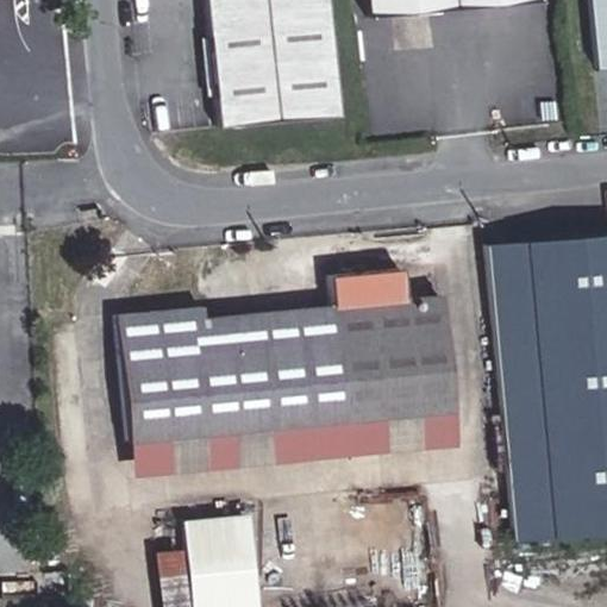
[(332,0),(208,0),(220,130),(344,114),(332,0)]
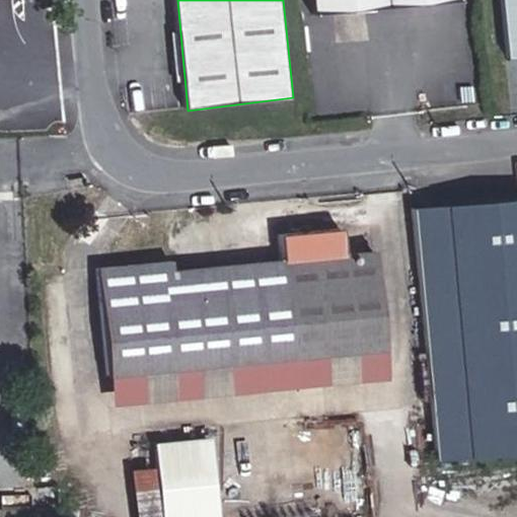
[(320,0),(321,11),(455,0),(320,0)]
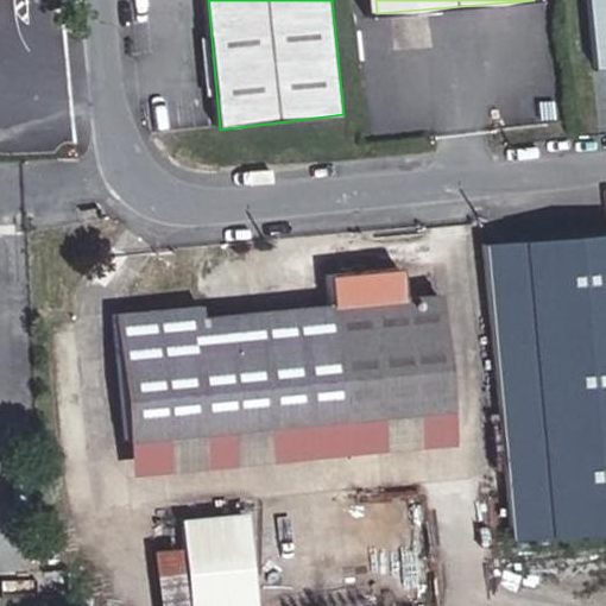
[(605,0),(594,0),(601,69),(605,68),(605,0)]
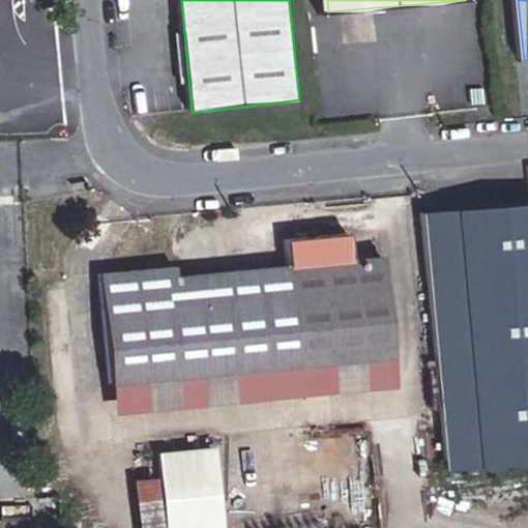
[(527,204),(428,213),(451,471),(527,466),(527,204)]
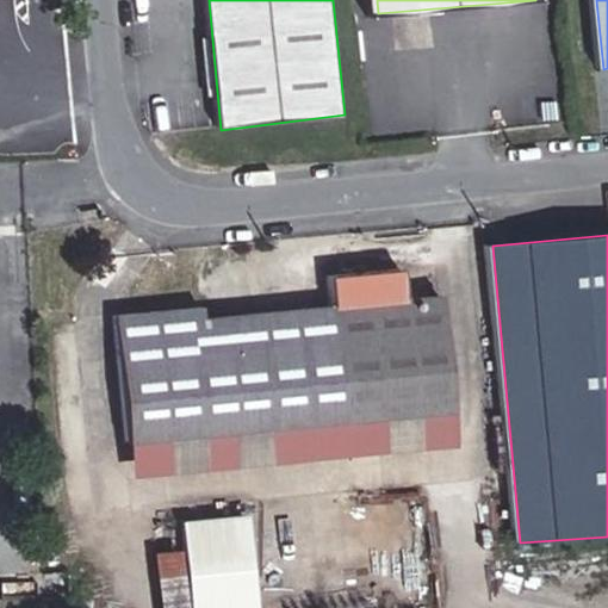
[(208,308),(125,315),(138,479),(460,451),(442,297),(410,301),(405,271),(340,275),(342,305),(212,320),(208,308)]
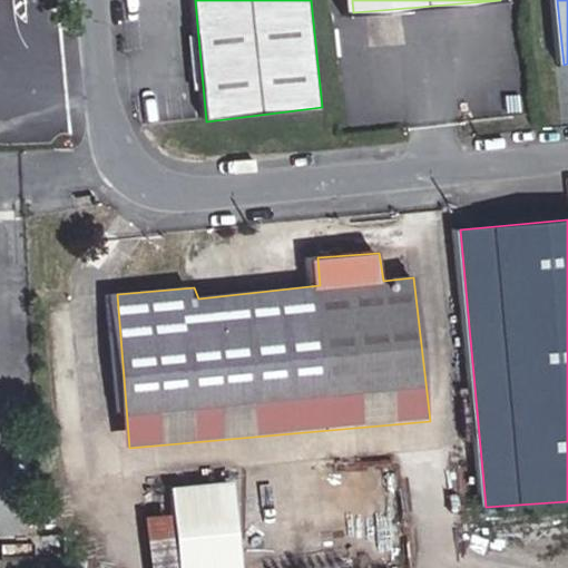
[(148,516),(150,567),(242,567),(237,481),(172,486),(174,513),(148,516)]
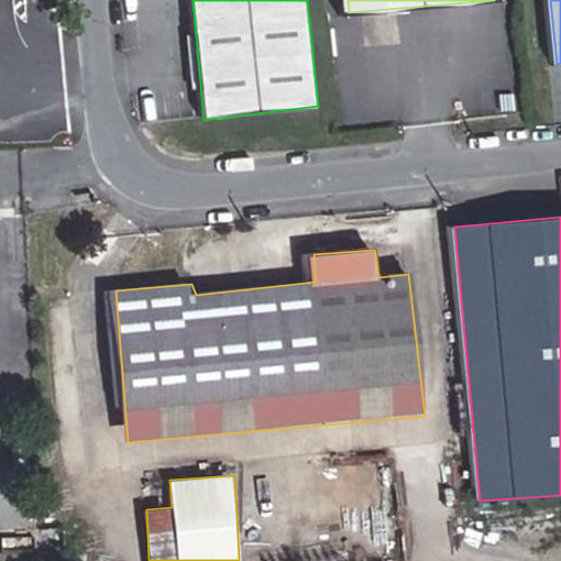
[(244,512),(267,510),(266,502),(244,503),(244,512)]
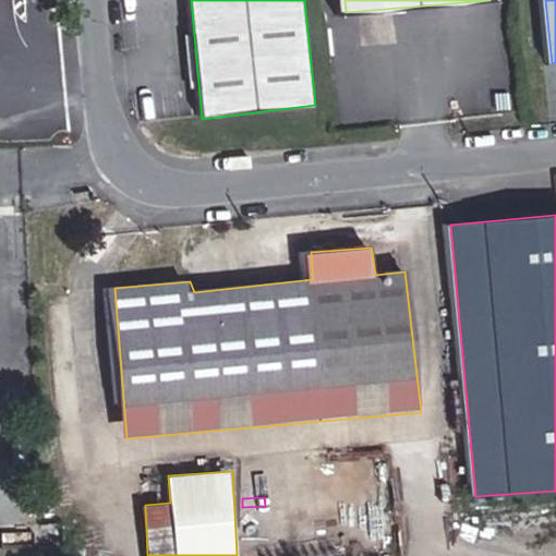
[(245,555),(267,554),(265,506),(242,507),(245,555)]
